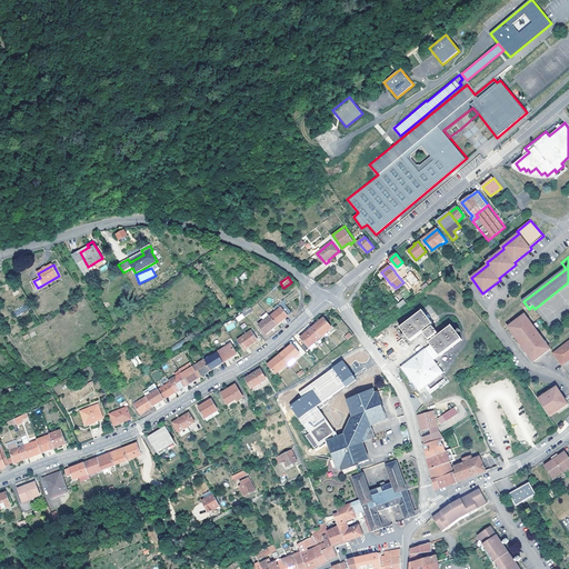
[(430,286),(428,283),(427,283),(422,287),(415,293),(417,296),(430,286)]
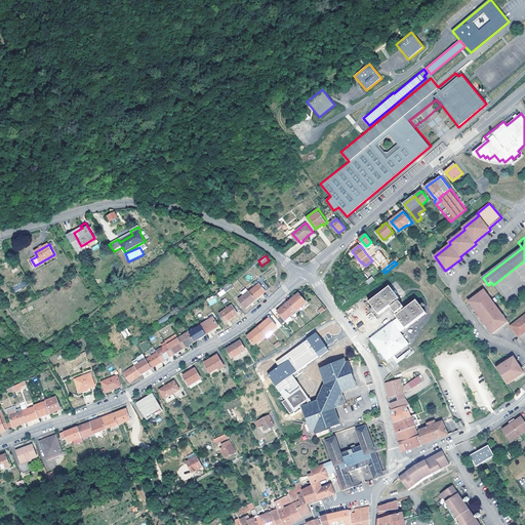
[(372,276),(365,281),(368,285),(374,280),(372,276)]
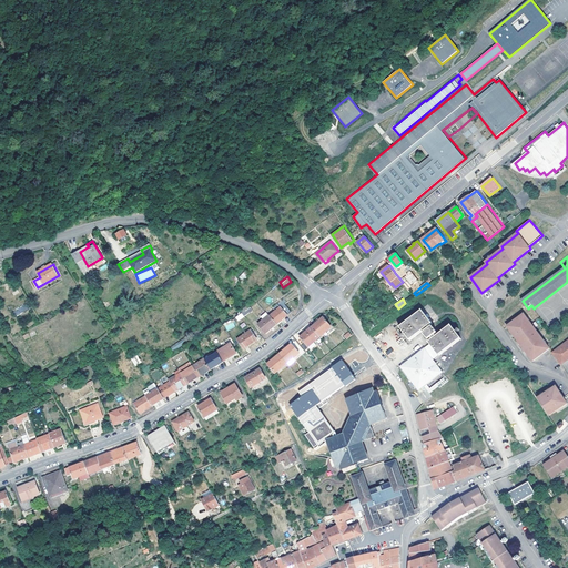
[(285,304),(271,316),(277,324),(292,312),(291,311),(285,304)]
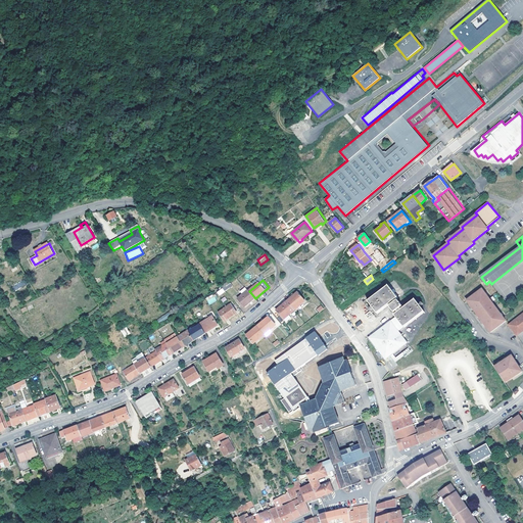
[(249,291),(246,287),(241,291),(243,294),(239,298),(245,306),(255,298),(249,291)]
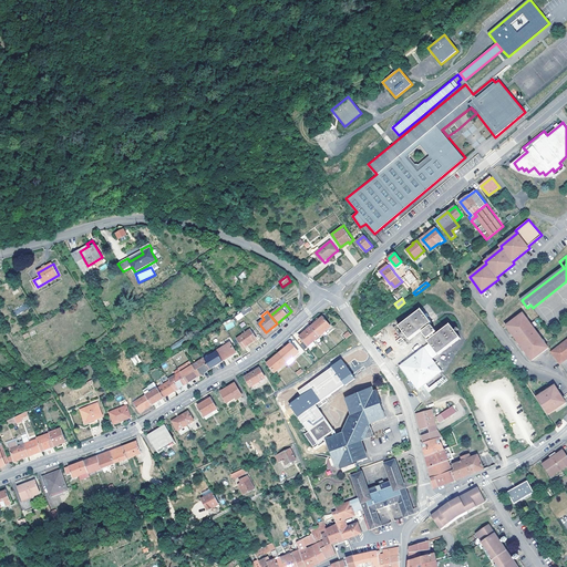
[(533,360),(549,348),(523,313),(507,326),(533,360)]
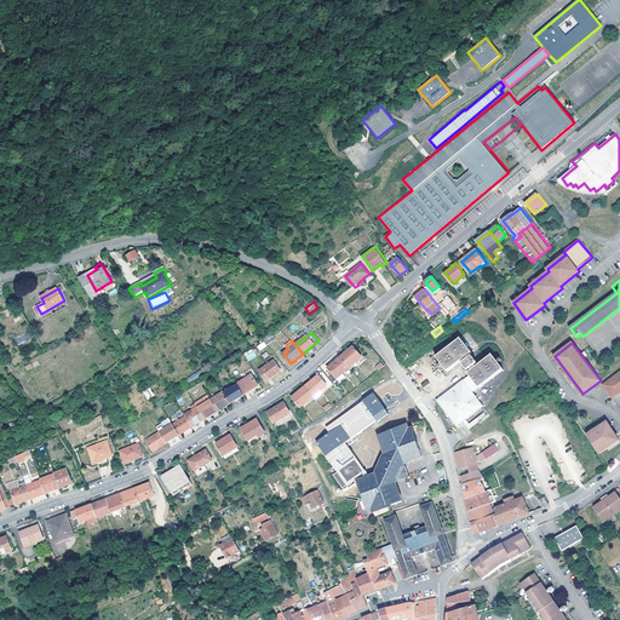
[(350,368),(362,357),(354,346),(340,357),(328,368),(337,379),(350,368)]
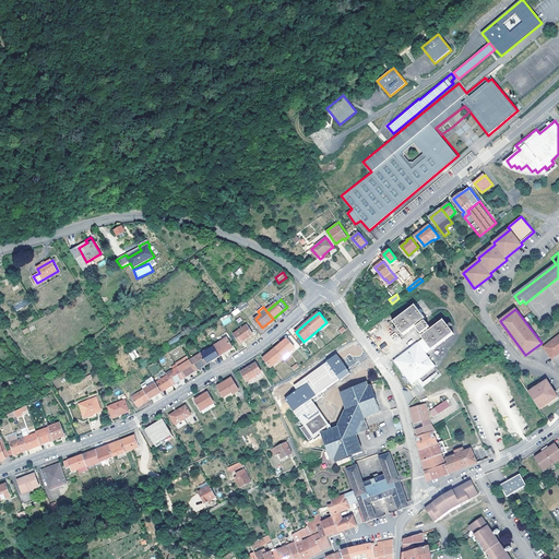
[(228,314),(219,319),(223,325),(232,322),(228,314)]
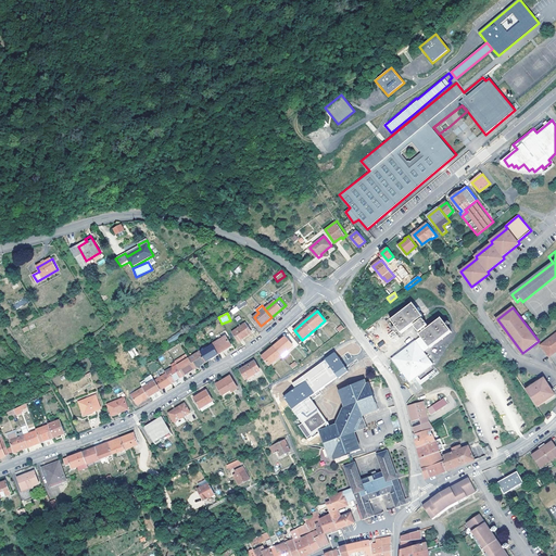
[(234,332),(240,341),(252,332),(247,324),(234,332)]
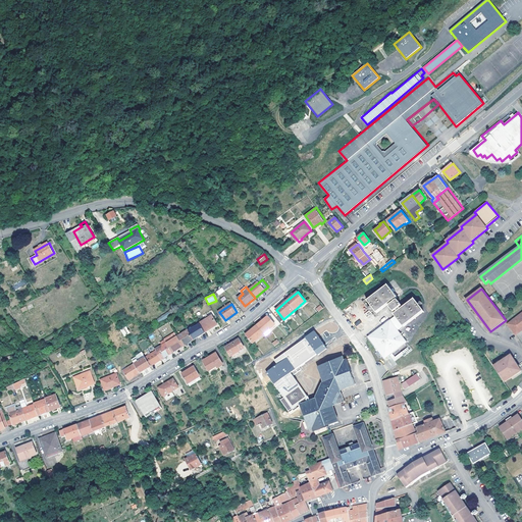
[(521,313),(509,324),(517,334),(521,330),(521,313)]
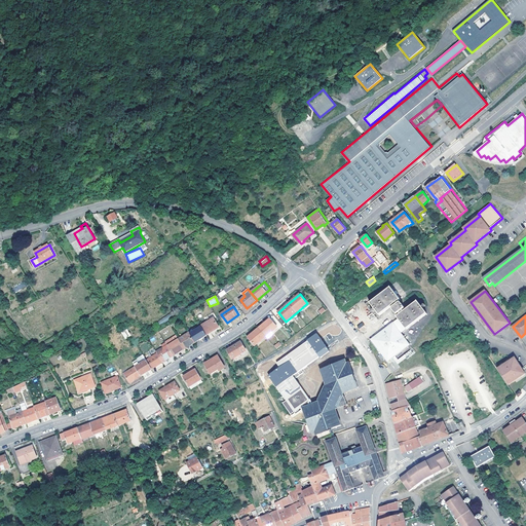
[(201,326),(202,327),(207,334),(208,335),(220,328),(214,318),(201,326)]
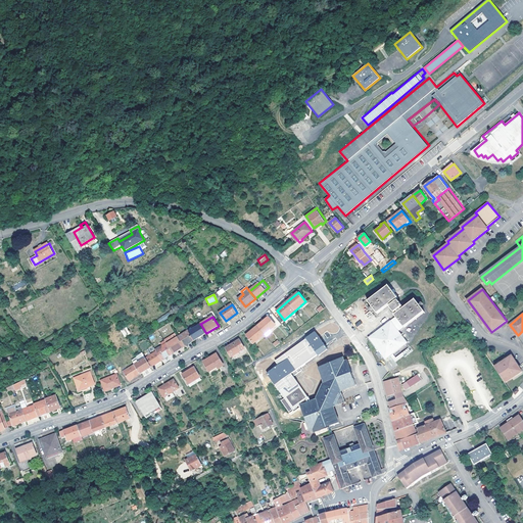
[(265,334),(276,325),(269,317),(258,326),(246,335),(253,343),(265,334)]
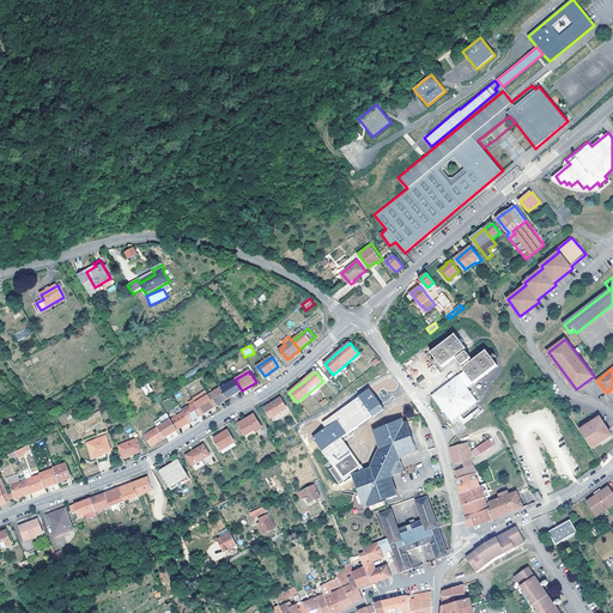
[(479,401),(457,375),(432,395),(453,422),(479,401)]
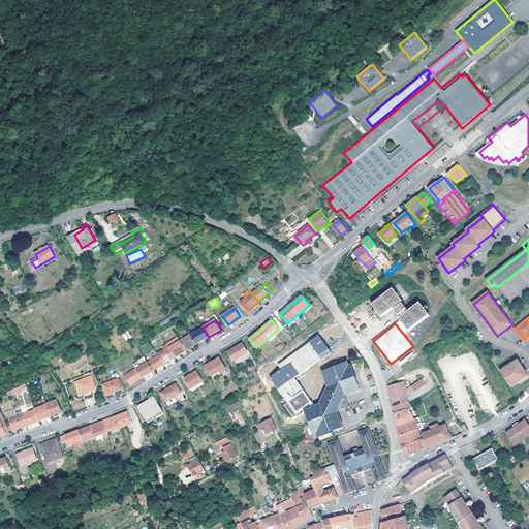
[(208,336),(204,329),(192,336),(197,344),(209,337),(208,336)]
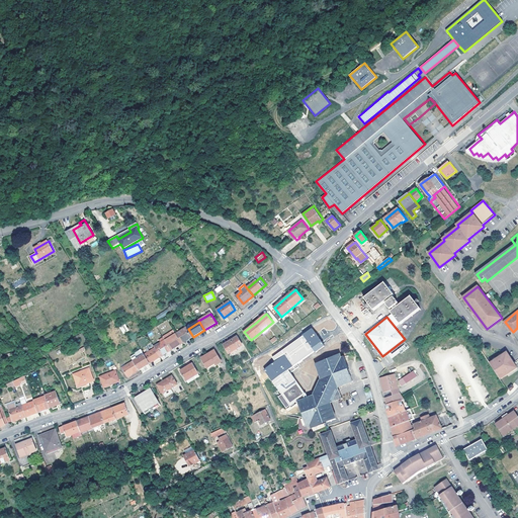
[(123,323),(118,326),(122,332),(127,329),(123,323)]
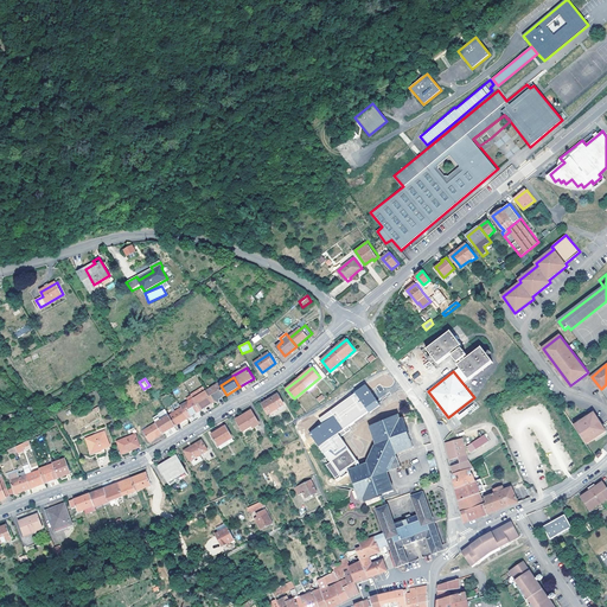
[(227,395),(221,385),(219,384),(208,391),(213,402),(227,395)]
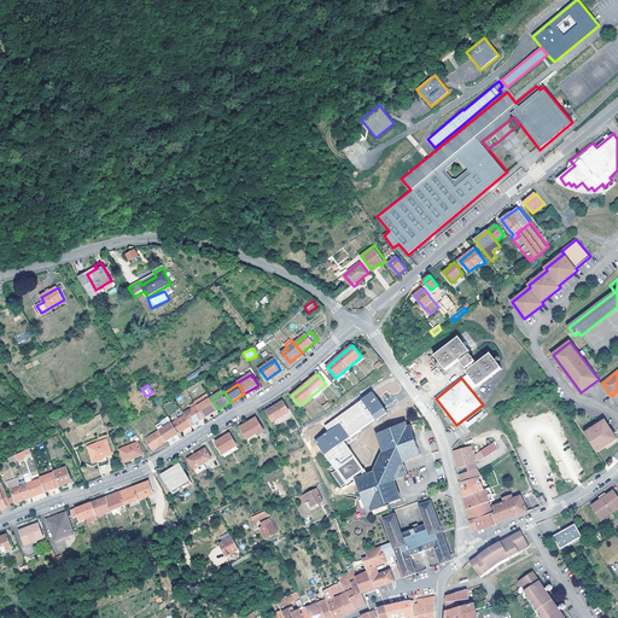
[(217,409),(211,398),(198,407),(203,414),(205,418),(217,409)]
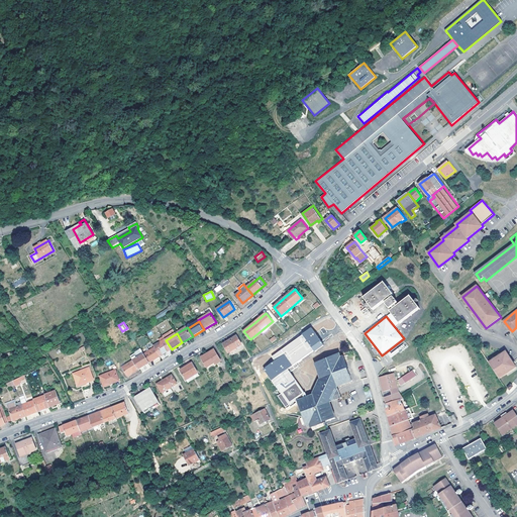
[(224,344),(229,352),(242,344),(237,336),(224,344)]
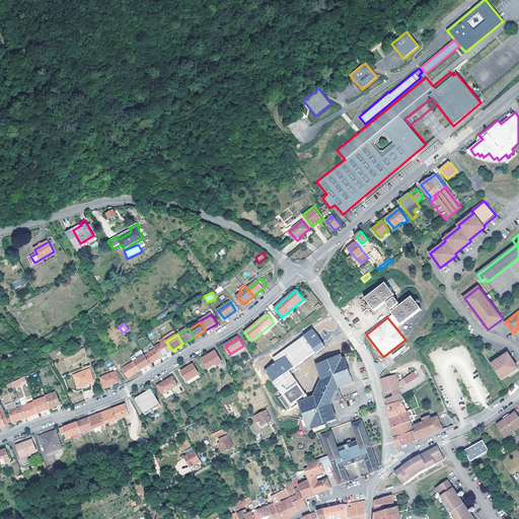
[(161,357),(172,351),(170,348),(166,342),(166,341),(155,348),(156,349),(158,353),(161,357)]
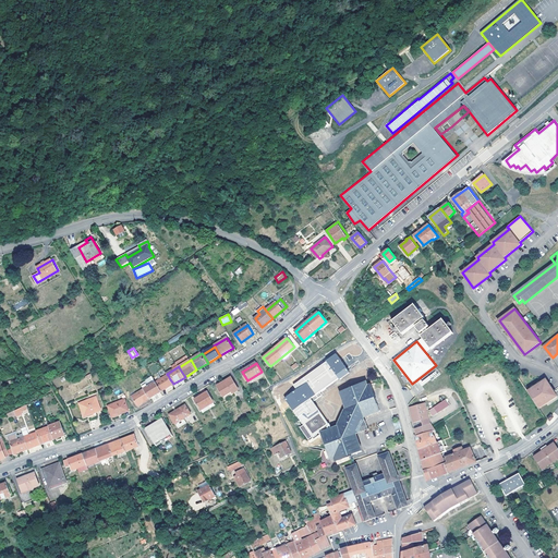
[(438,370),(429,376),(433,380),(441,374),(438,370)]
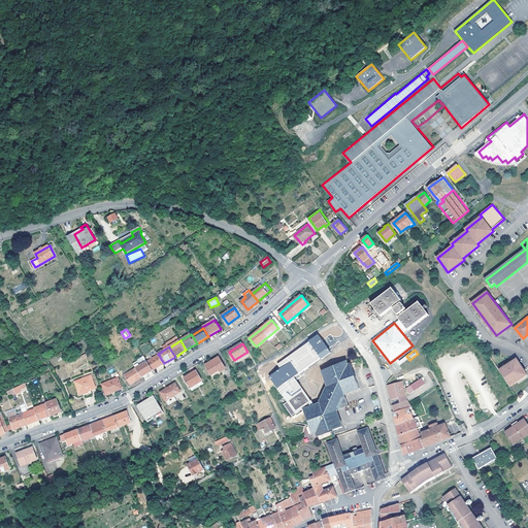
[(161,359),(159,355),(147,362),(152,368),(153,370),(164,363),(161,359)]
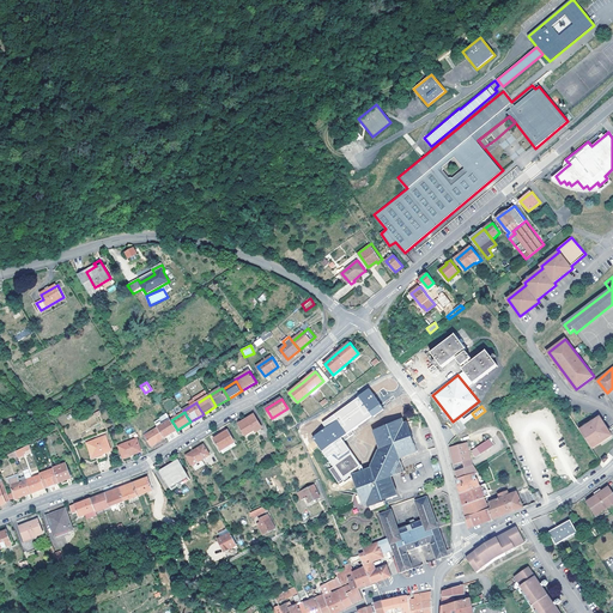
[(240,426),(248,437),(262,429),(255,414),(246,420),(246,422),(240,426)]
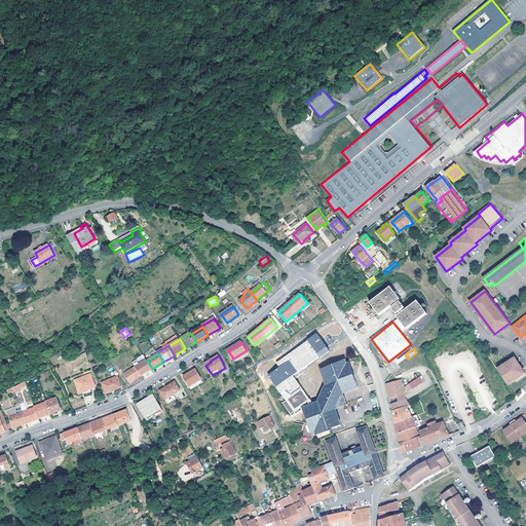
[(515,359),(498,369),(509,385),(525,374),(515,359)]
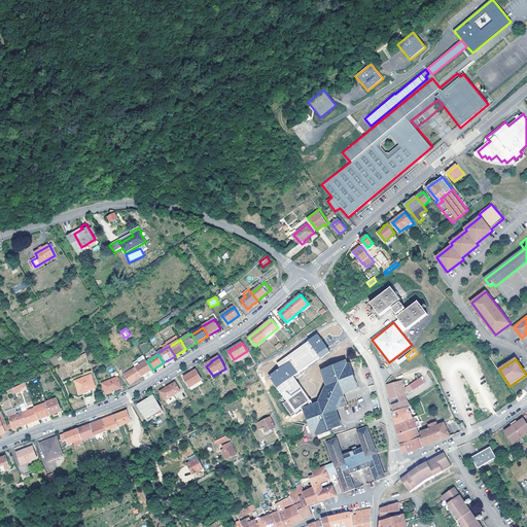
[(152,371),(152,370),(151,367),(147,361),(142,364),(139,360),(134,363),(137,367),(142,377),(152,371)]
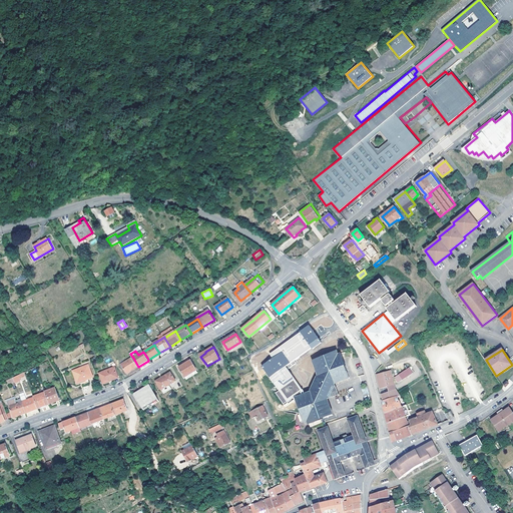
[(297,398),(306,422),(309,421),(311,425),(323,420),(326,429),(329,428),(325,420),(334,416),(328,400),(331,399),(336,388),(335,384),(346,380),(350,378),(347,370),(341,355),(339,356),(337,352),(313,361),(319,377),(317,378),(312,391),(312,392),(297,398)]
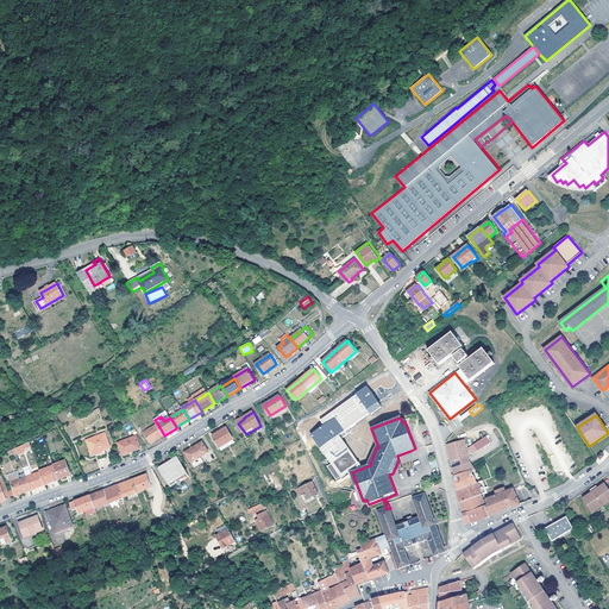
[(164,435),(158,425),(145,433),(151,443),(164,435)]
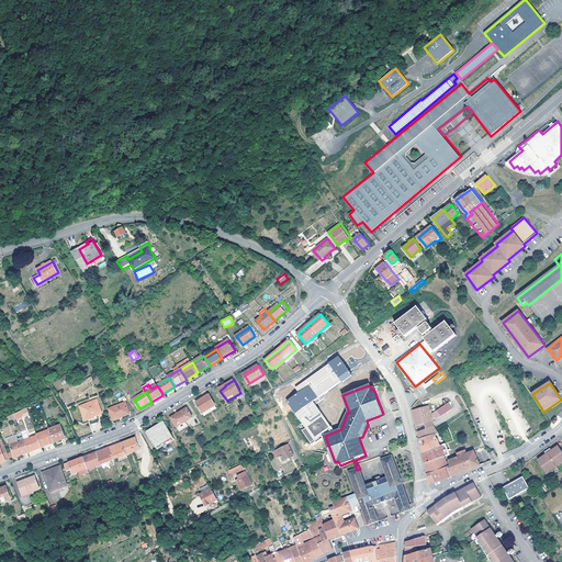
[(198,403),(204,413),(216,405),(210,395),(198,403)]
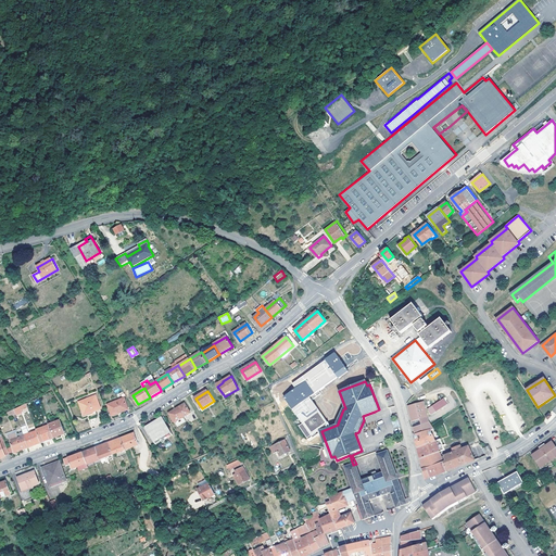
[(80,403),(85,415),(101,408),(97,396),(80,403)]
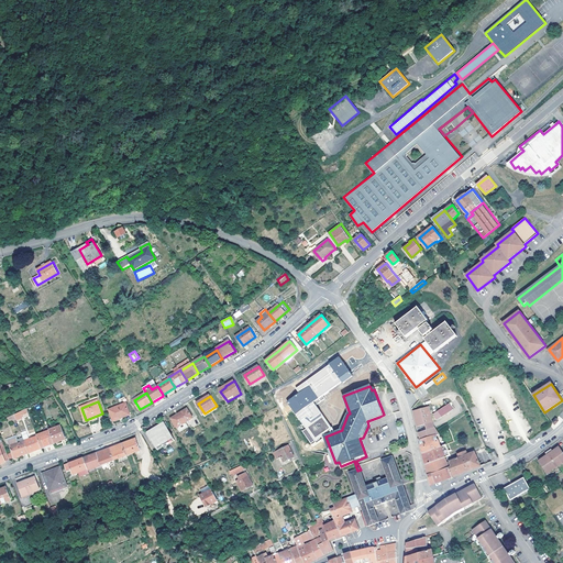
[(450,403),(432,414),(437,420),(453,409),(450,403)]
